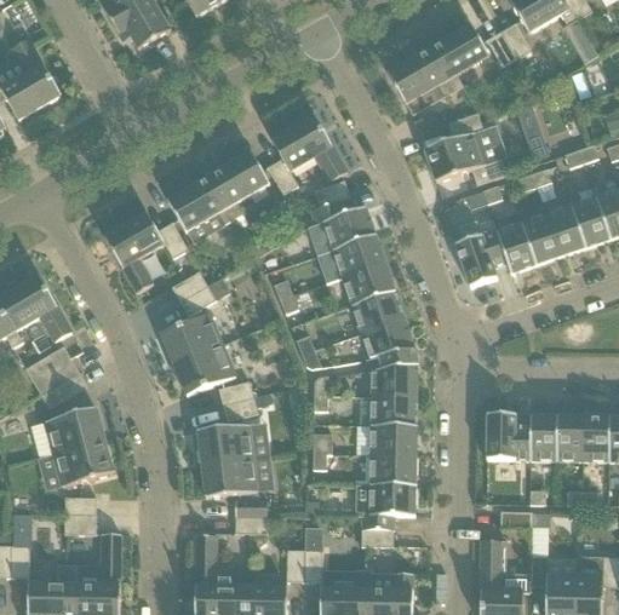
[(158,10),(152,0),(97,0),(118,34),(126,29),(137,50),(170,32),(158,10)]
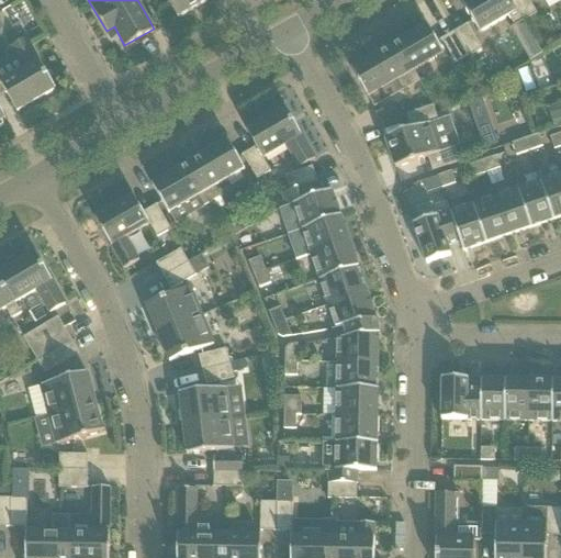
[(168,0),(177,15),(202,0),(168,0)]
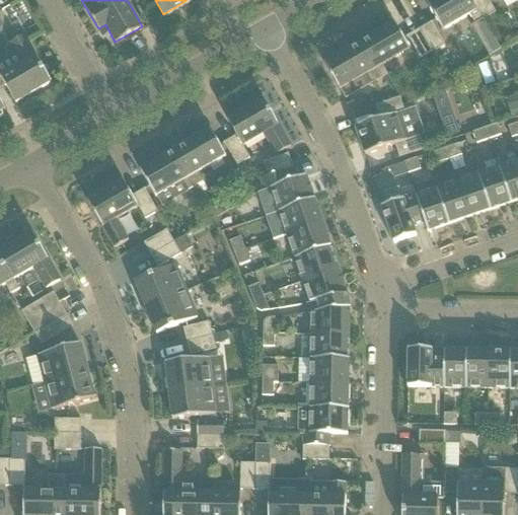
[(483,16),(472,0),(428,0),(426,1),(441,27),(468,12),(473,21),(483,16)]
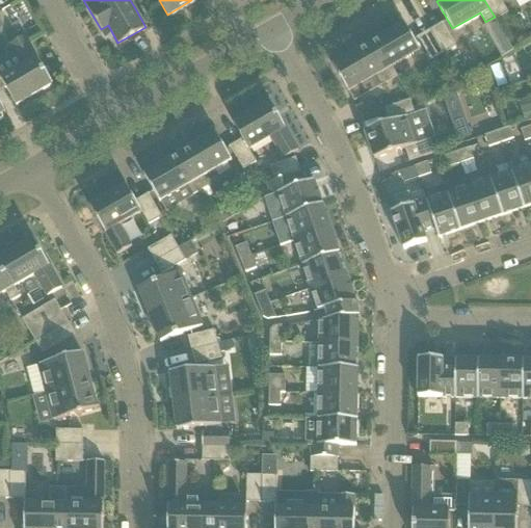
[(504,4),(501,0),(484,0),(495,17),(507,9),(504,4)]
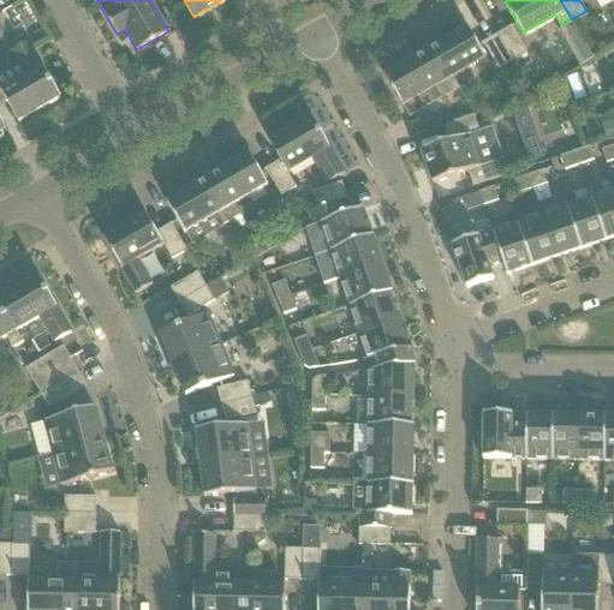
[(561,25),(558,28),(579,64),(592,55),(572,19),(561,25)]
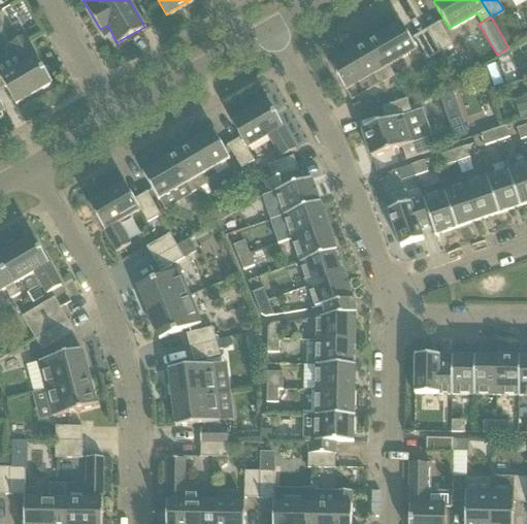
[(437,20),(426,27),(439,50),(452,43),(437,20)]
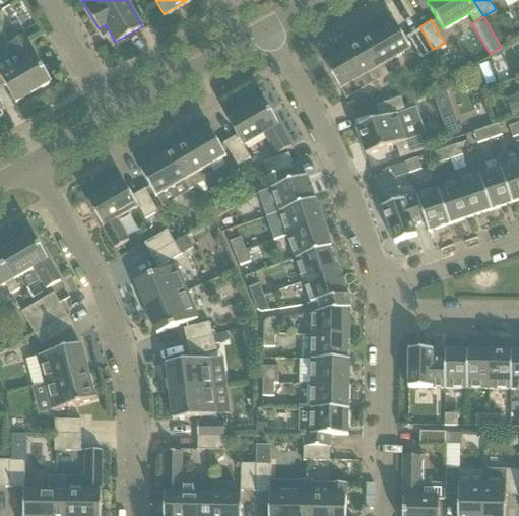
[(394,20),(359,41),(380,76),(387,72),(382,63),(409,47),(404,38),(394,20)]
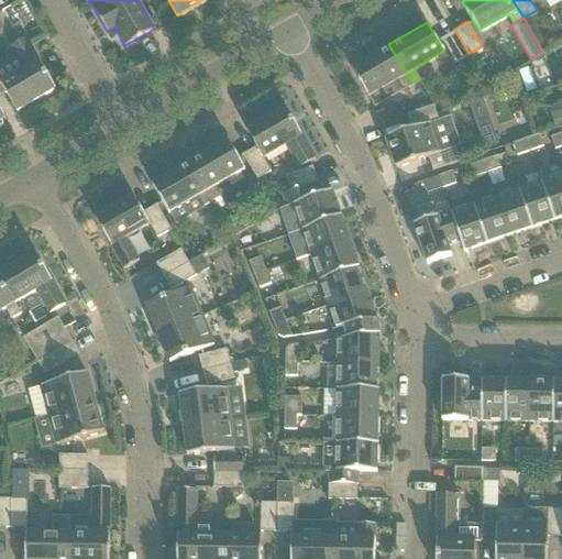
[(469,53),(454,29),(441,36),(455,61),(469,53)]
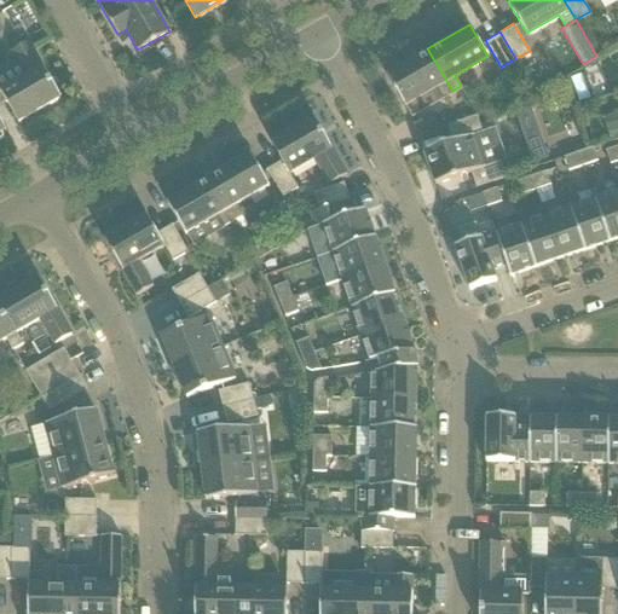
[(26,73),(0,87),(6,98),(6,99),(18,120),(61,94),(28,39),(11,48),(26,73)]
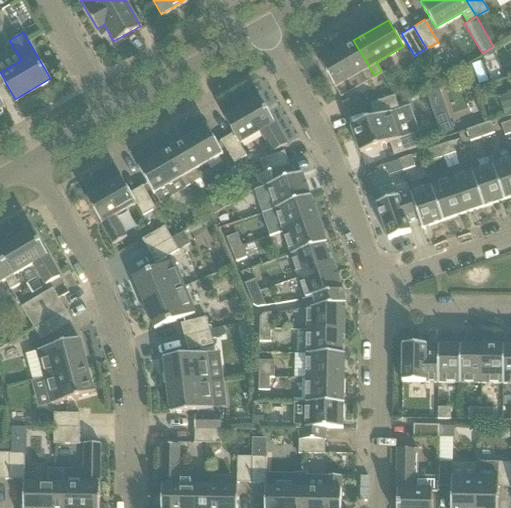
[(374,75),(353,40),(319,60),(334,86),(360,70),(366,80),(374,75)]
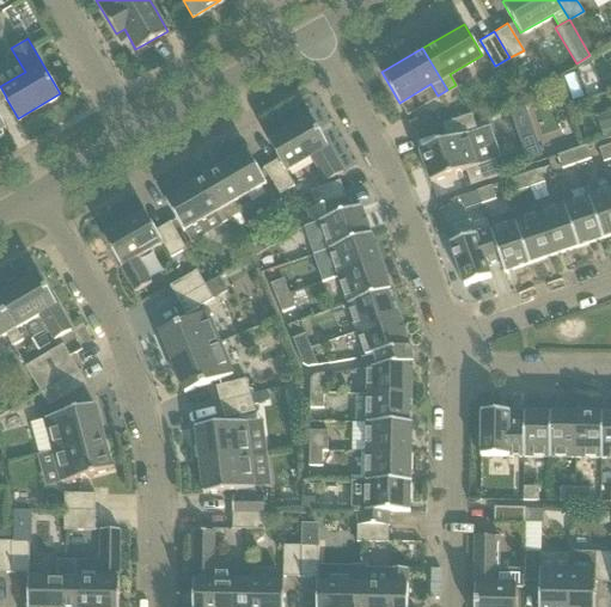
[(440,122),(446,138),(476,128),(470,111),(440,122)]
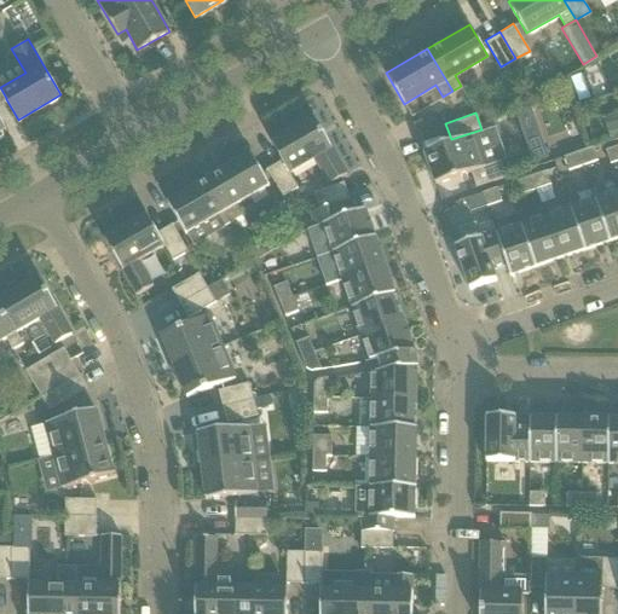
[(270,139),(281,158),(289,171),(315,156),(329,181),(346,172),(312,115),(270,139)]
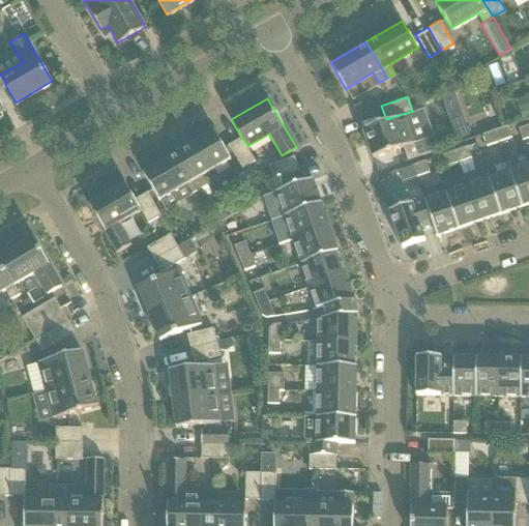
[(365,98),(354,103),(357,114),(370,111),(365,98)]
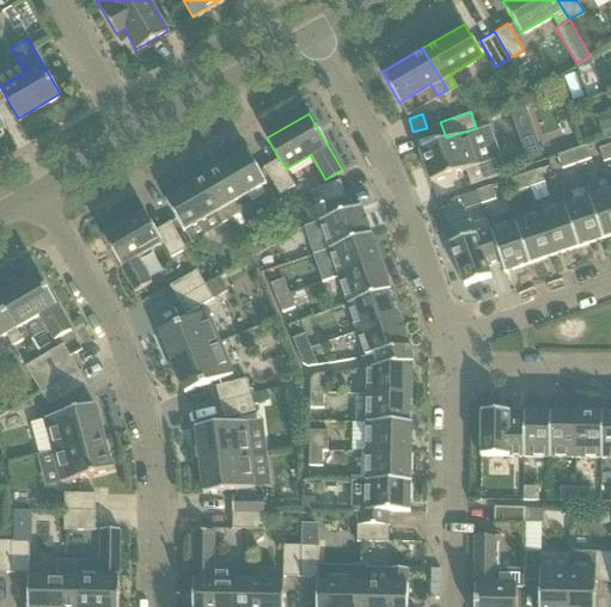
[(489,123),(476,128),(446,138),(419,147),(429,179),(464,167),(470,183),(499,172),(494,158),(501,155),(500,154),(489,124),(490,124),(489,123)]
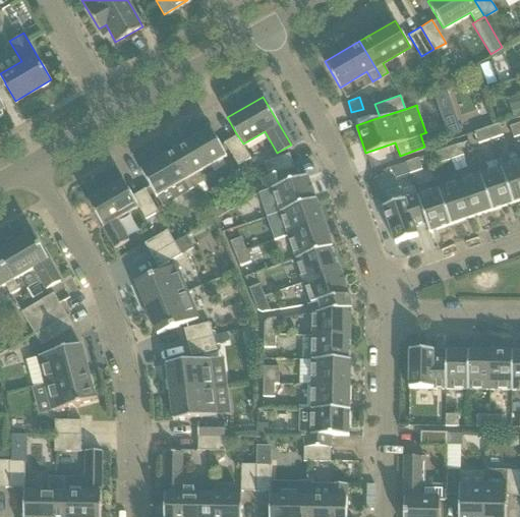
[(513,135),(519,132),(519,120),(509,124),(513,135)]
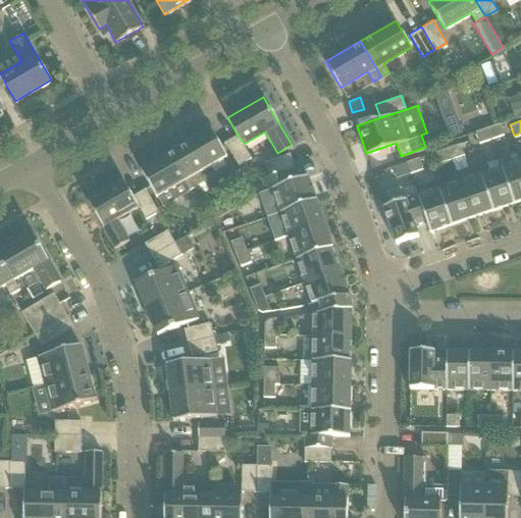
[(503,133),(499,121),(486,126),(490,138),(503,133)]
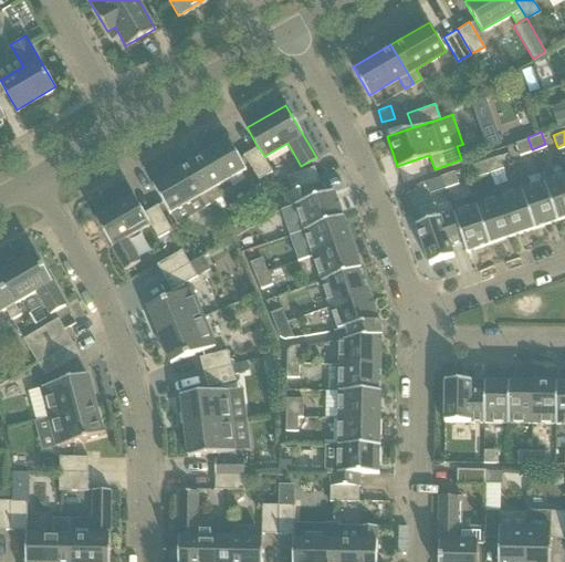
[(532,149),(527,137),(514,142),(519,154),(532,149)]
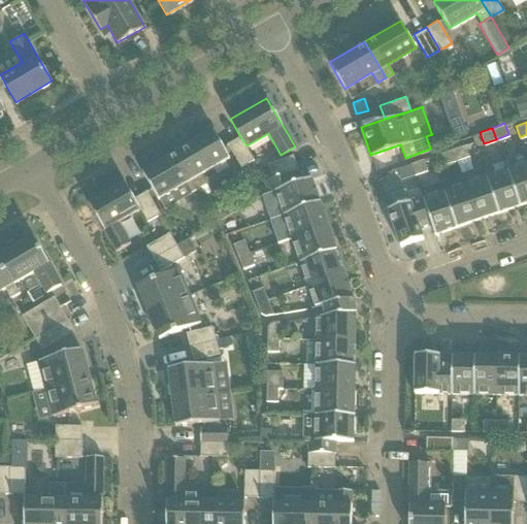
[(212,129),(177,150),(198,187),(206,182),(200,172),(228,156),(212,129)]
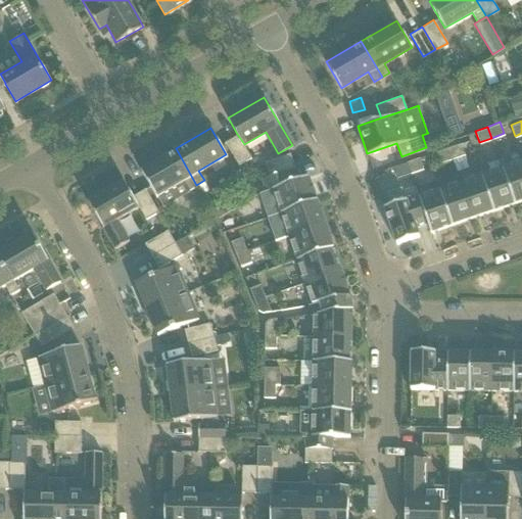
[(251,156),(244,144),(237,134),(225,141),(235,159),(238,164),(251,156)]
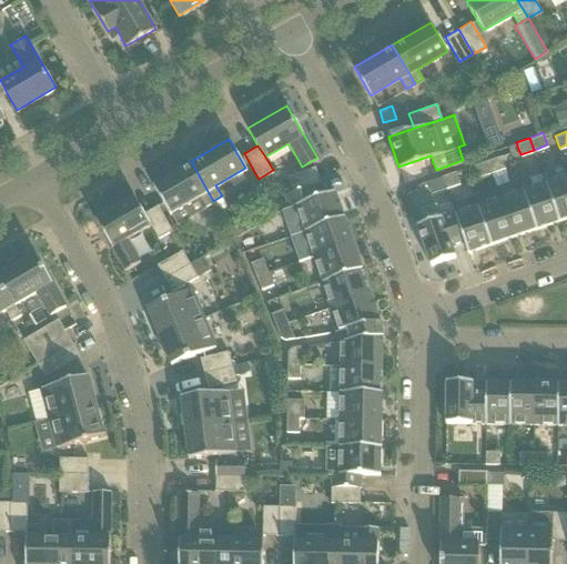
[(500,154),(487,159),(490,171),(504,167),(500,154)]
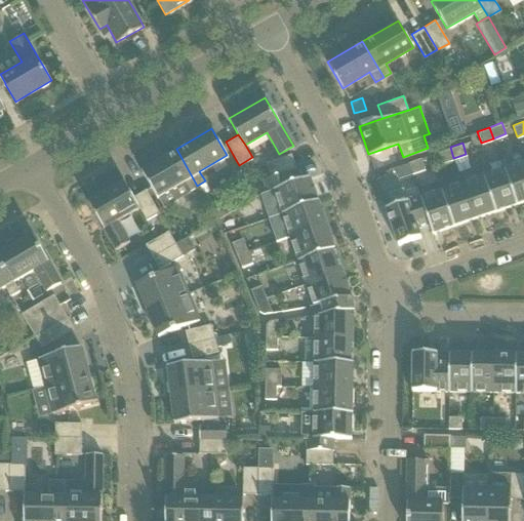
[(453,158),(450,147),(437,152),(441,163),(453,158)]
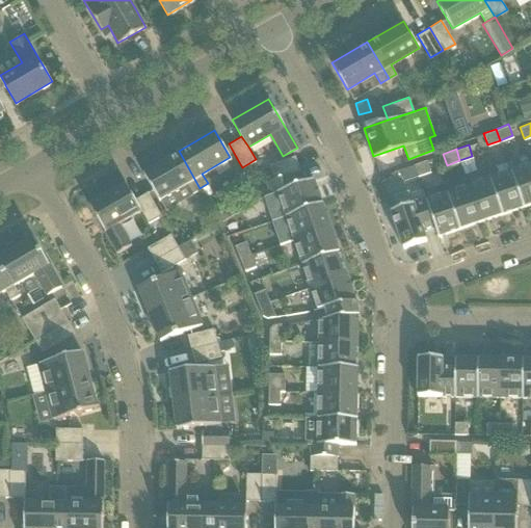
[(200,188),(179,151),(142,172),(158,199),(186,183),(192,192),(200,188)]
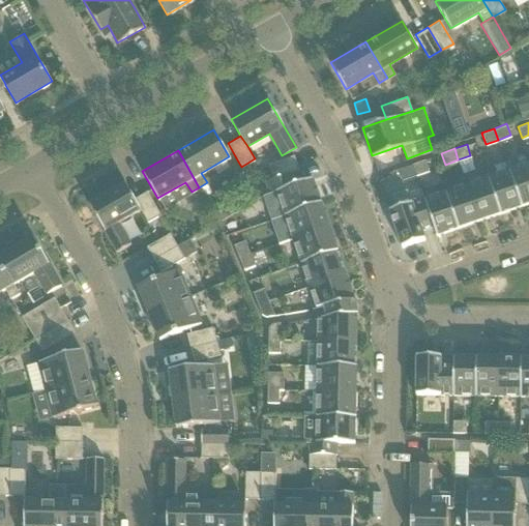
[(272,177),(291,171),(298,168),(293,154),(268,163),(272,177)]
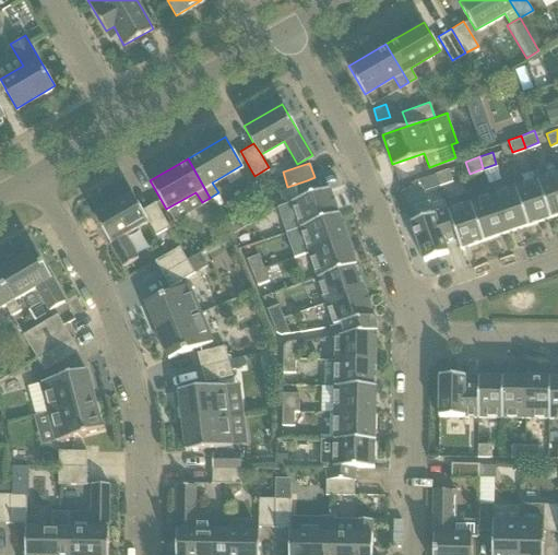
[(438,184),(452,179),(448,167),(435,173),(438,184)]
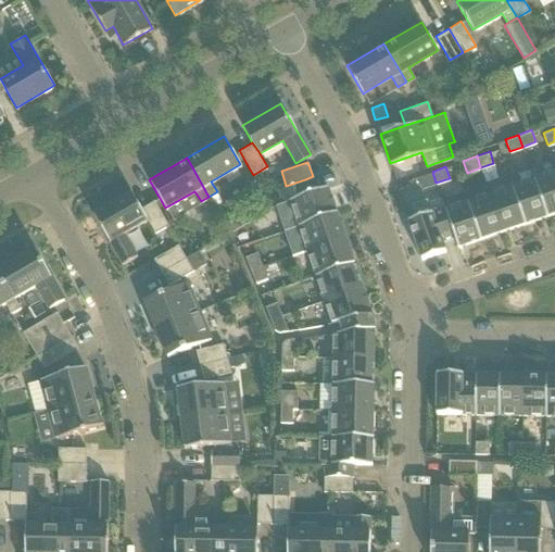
[(554,211),(554,167),(533,176),(546,214),(554,211)]
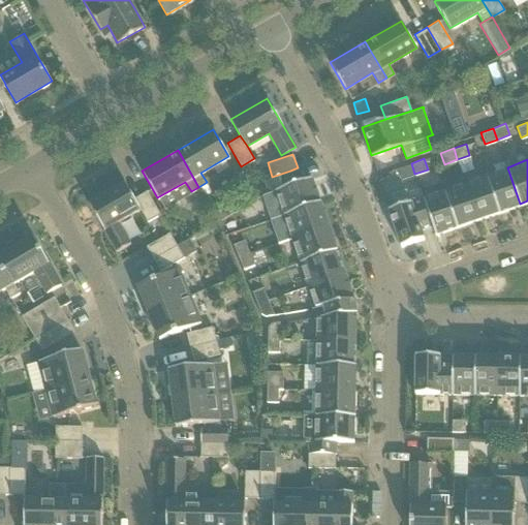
[(520,204),(507,167),(486,175),(499,211),(520,204)]
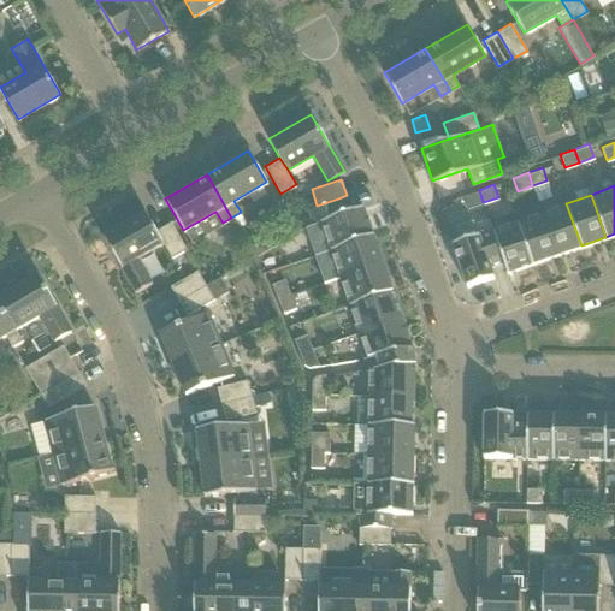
[(343,212),(338,199),(317,206),(308,208),(313,223),(320,220),(330,248),(373,233),(372,232),(372,233),(362,205),(343,212)]
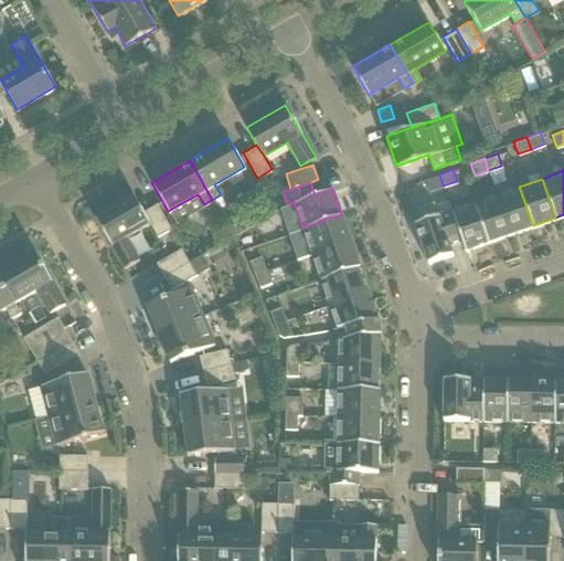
[(533,225),(519,187),(497,194),(510,233),(533,225)]
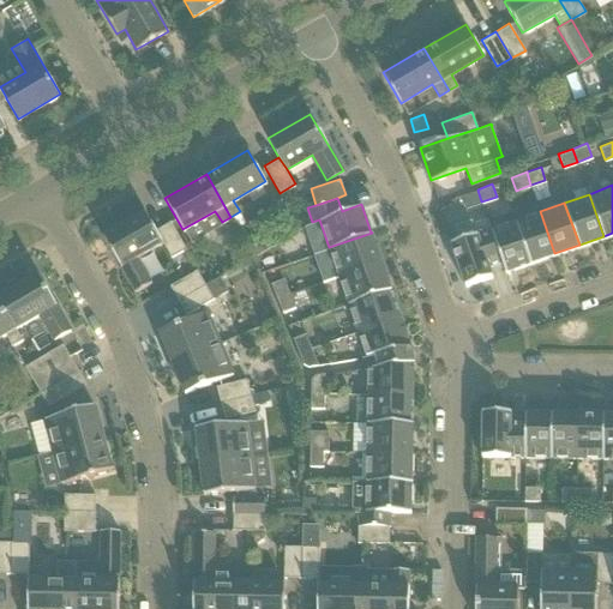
[(511,209),(487,217),(502,260),(505,271),(530,263),(515,219),(511,209)]
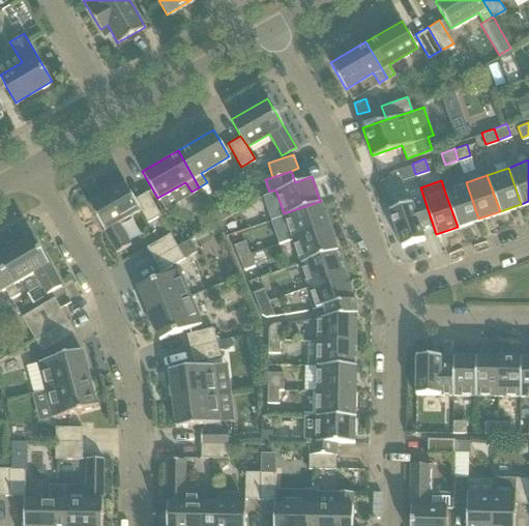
[(118,222),(140,208),(134,198),(124,181),(88,203),(116,251),(130,242),(118,222)]
